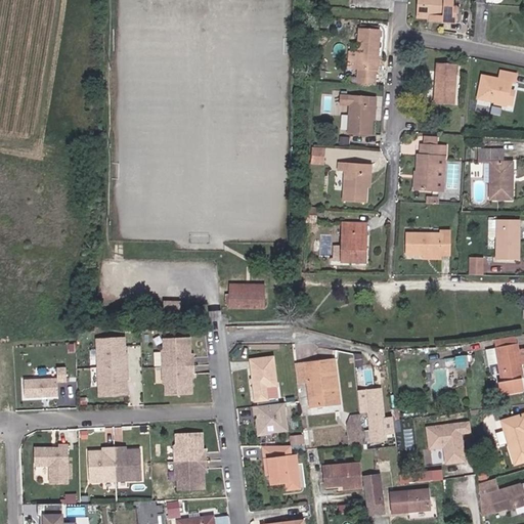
[(420,0),(420,14),(436,14),(436,17),(436,19),(445,19),(445,20),(454,20),(454,4),(455,4),(454,0),(420,0)]
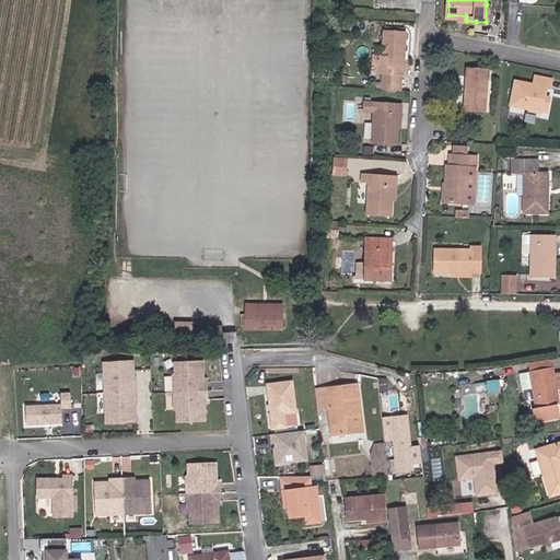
[(407,34),(385,32),(381,76),(383,76),(401,78),(403,78),(407,34)]
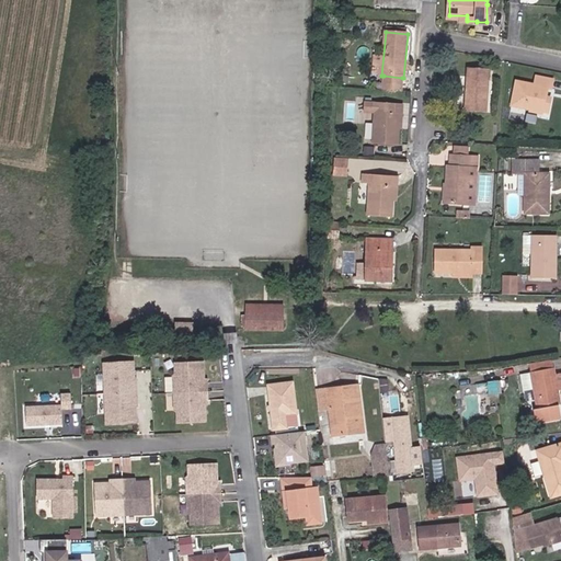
[(489,67),(466,66),(465,111),(487,113),(489,67)]
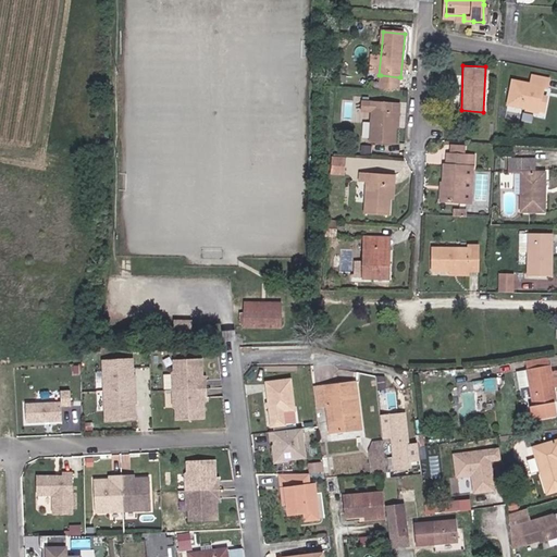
[(398,85),(399,77),(381,75),(380,84),(398,85)]
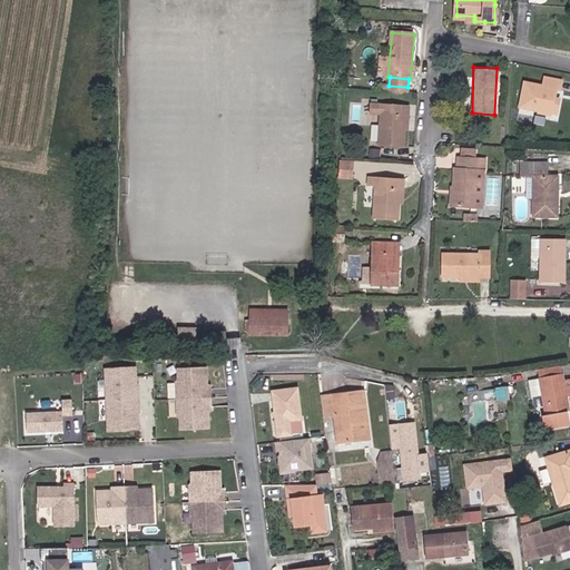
[(540,86),(524,82),(519,107),(554,115),(558,102),(552,101),(556,88),(558,89),(560,81),(542,78),(540,86)]
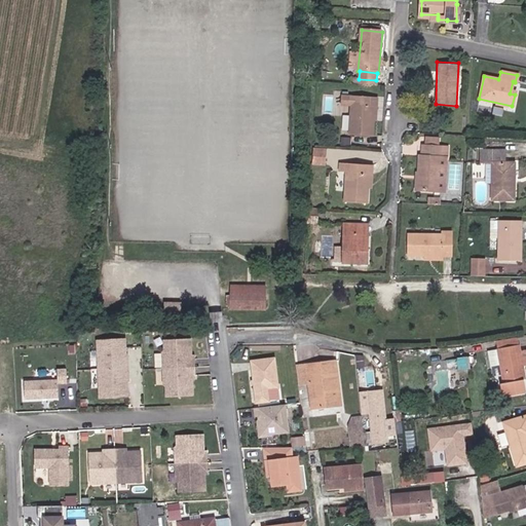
[(375,100),(340,98),(340,107),(349,107),(347,137),(370,139),(372,109),(374,109),(375,100)]
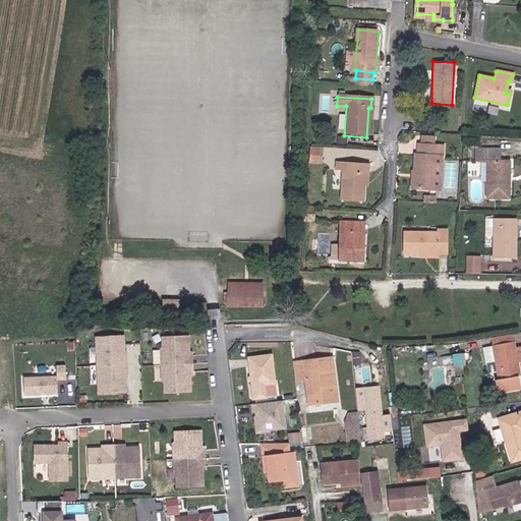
[(324,146),(311,145),(309,162),(323,163),(324,146)]
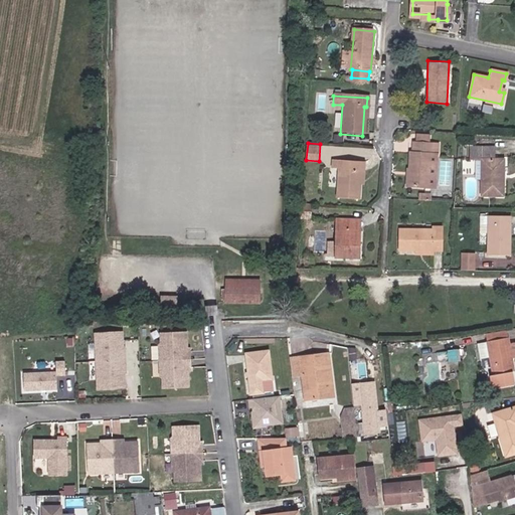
[(416,154),(411,154),(410,187),(430,188),(432,144),(417,143),(416,154)]
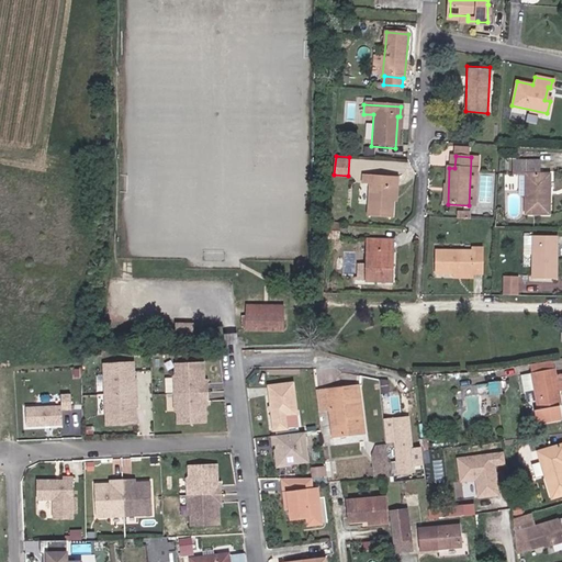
[(541,194),(541,173),(537,173),(538,160),(512,159),(510,173),(523,173),(523,214),(547,214),(548,194),(541,194)]
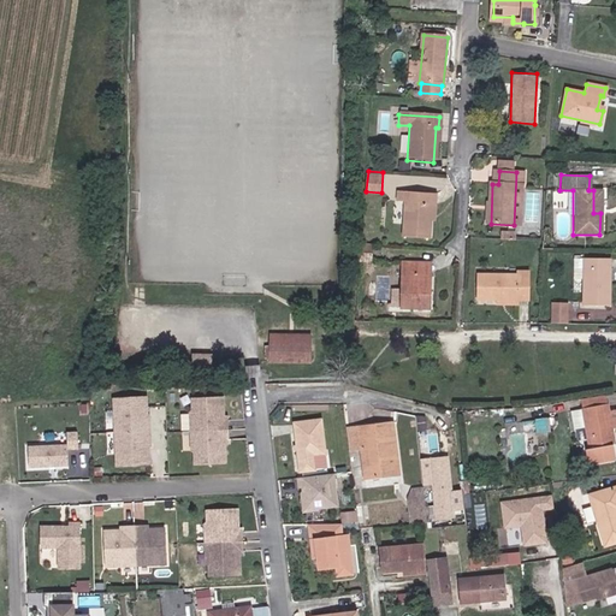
[(412,193),(410,201),(406,201),(404,237),(430,238),(431,206),(434,206),(436,193),(412,193)]
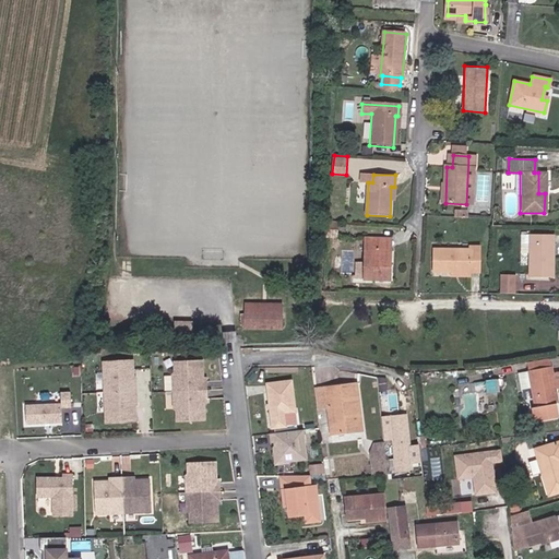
[(341,221),(329,219),(326,239),(339,239),(341,221)]
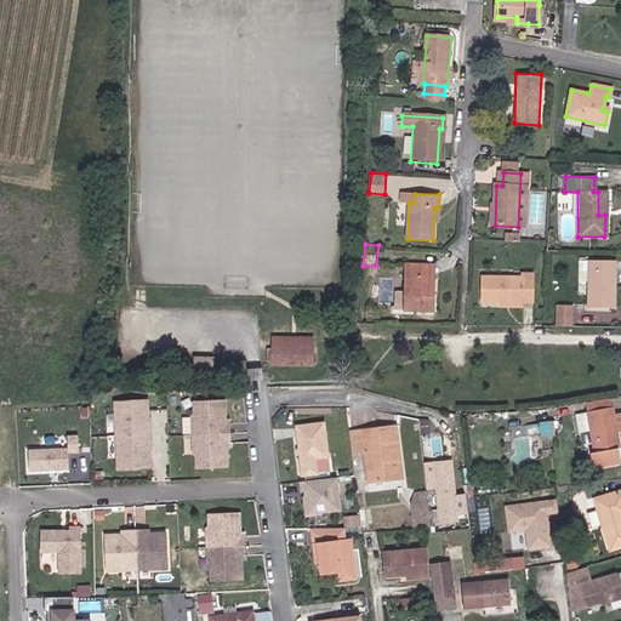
[(615,260),(576,260),(576,283),(588,283),(587,309),(614,311),(615,260)]
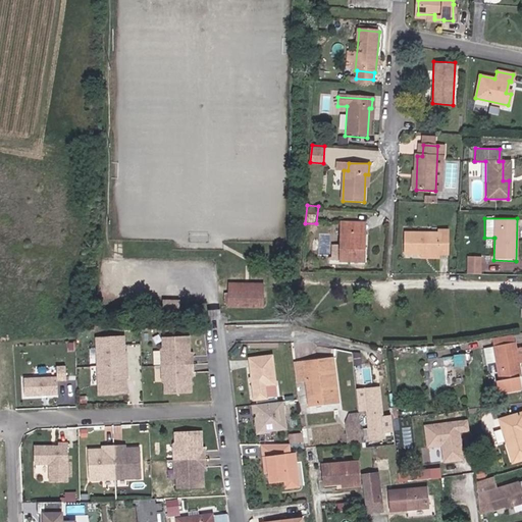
[(365,232),(366,221),(342,220),(342,231),(357,231),(365,232)]
